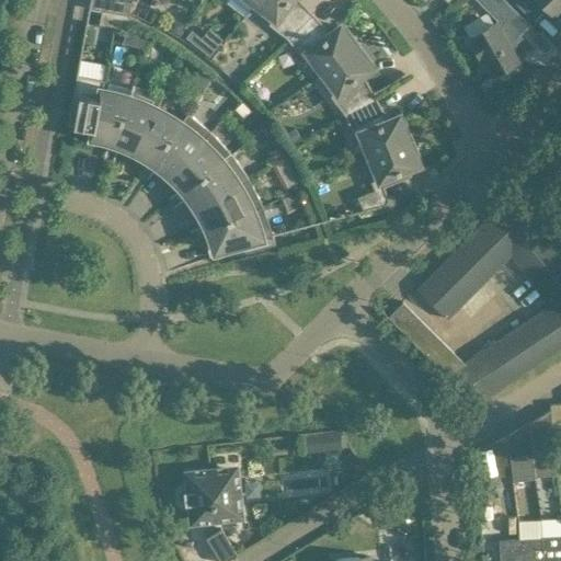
[(103,0),(102,11),(129,15),(132,2),(121,0),(103,0)]
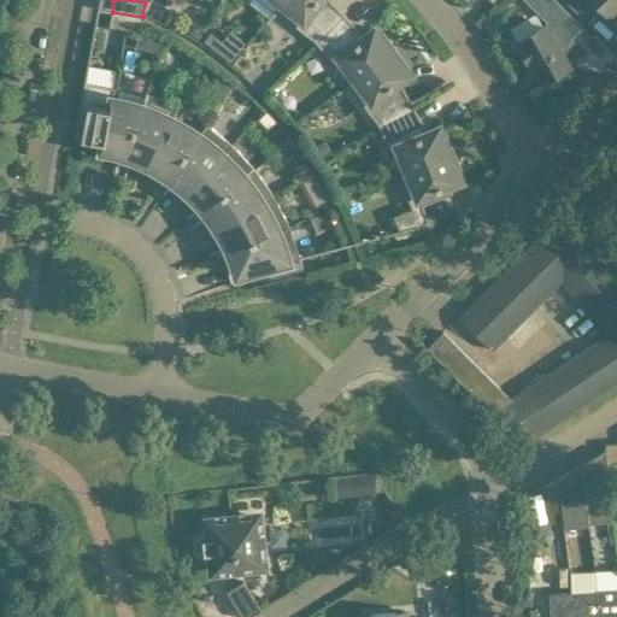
[(283,0),(281,4),(301,19),(297,25),(317,42),(341,18),(323,0),(283,0)]
